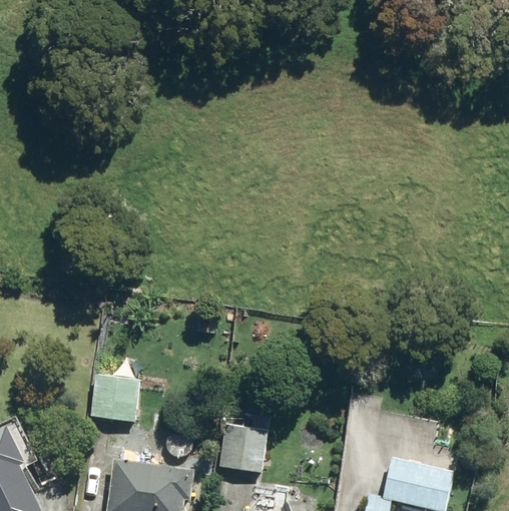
[(96,374),(91,416),(136,421),(140,379),(96,374)]
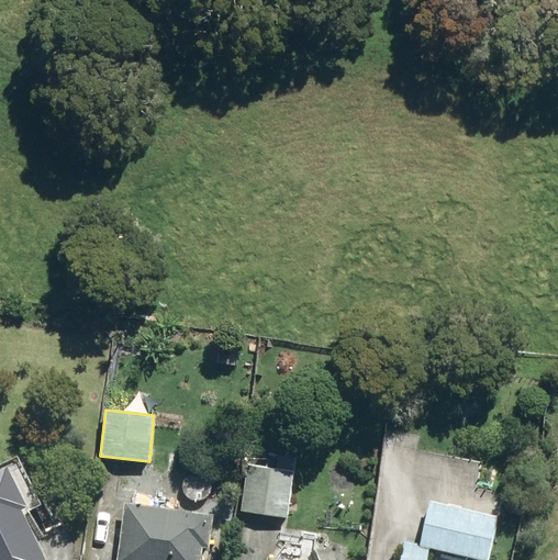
[(247,465),(241,511),(288,516),(293,471),(247,465)]
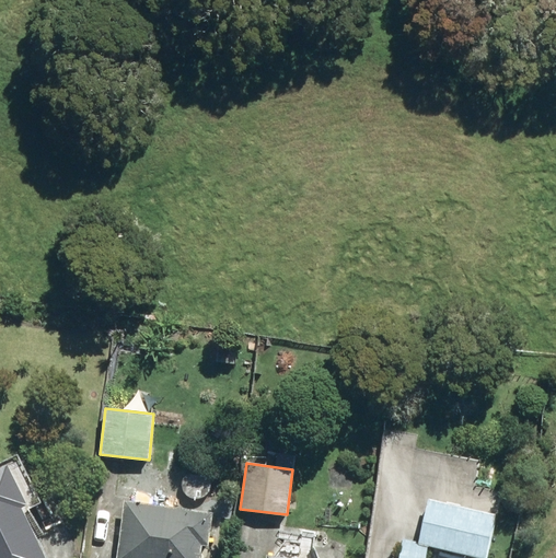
[(0,557),(45,557),(21,508),(27,504),(8,464),(0,467),(0,557)]
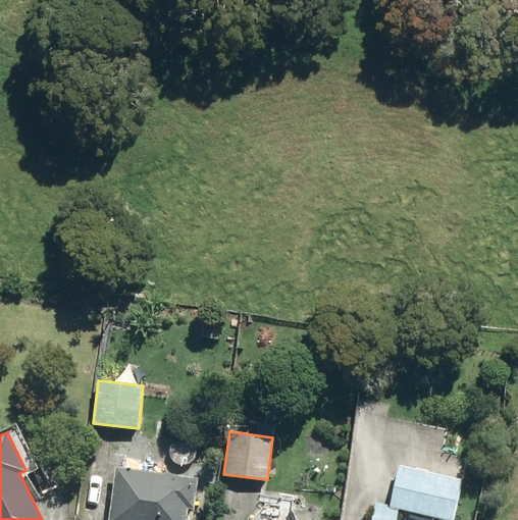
[(115,467),(107,519),(186,519),(189,508),(194,509),(198,478),(115,467)]
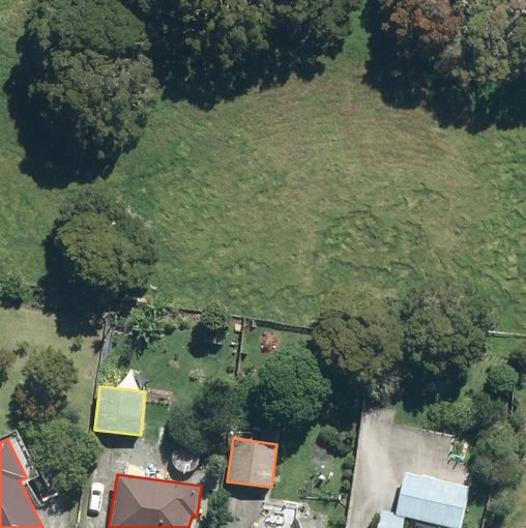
[(401,527),(403,518),(445,527),(458,527),(467,490),(404,474),(395,514),(380,511),(377,527),(401,527)]
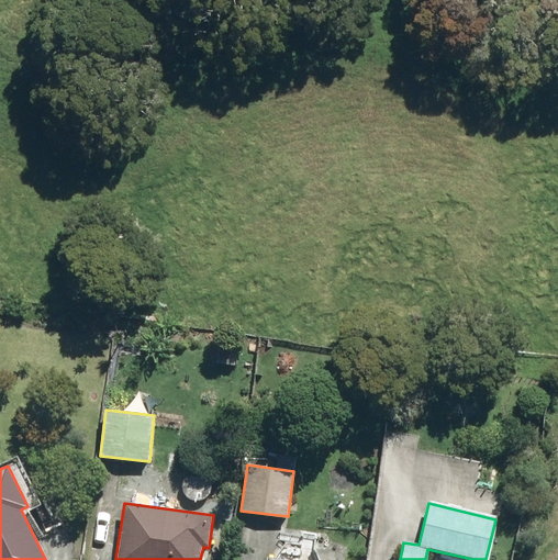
All buildings are outlined.
